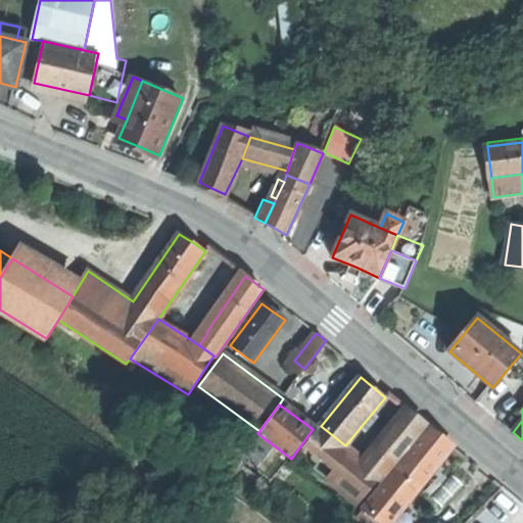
[(382,477),(426,424),(410,410),(365,463),(381,476),(382,477)]
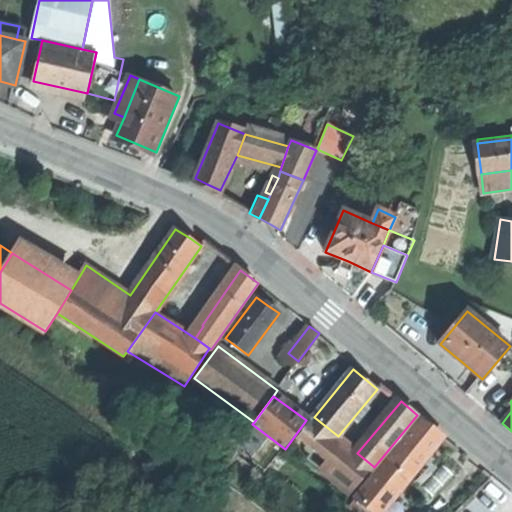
[(351,493),(373,466),(357,453),(338,436),(314,417),(292,445),(351,493)]
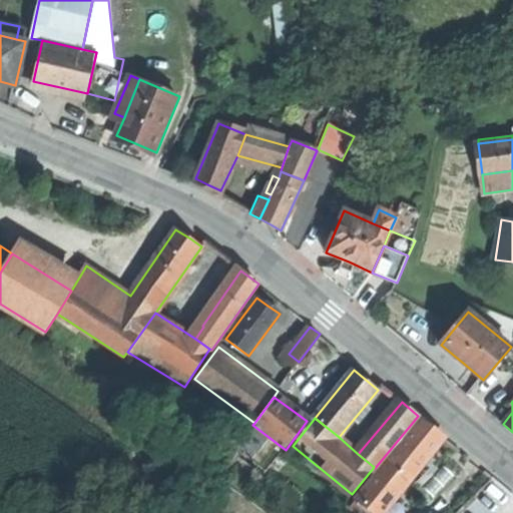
[(396,484),(402,488),(444,438),(433,428),(422,419),(380,469),(396,484)]
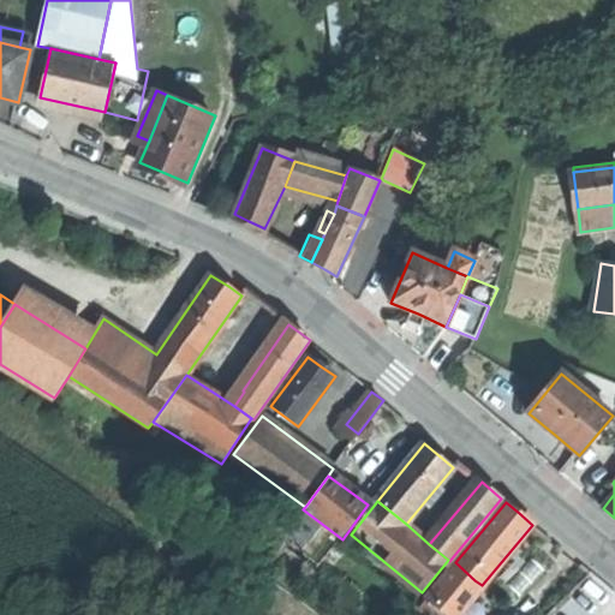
[(451,568),(470,585),(475,580),(455,562),(451,568)]
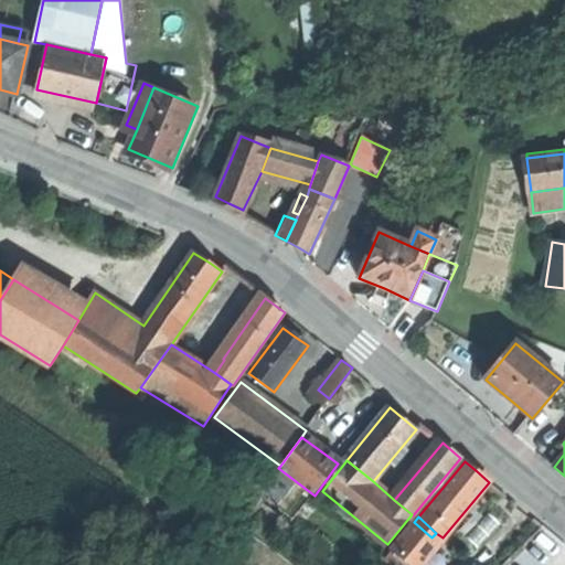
[(427,544),(432,537),(414,522),(408,529),(413,533),(427,544)]
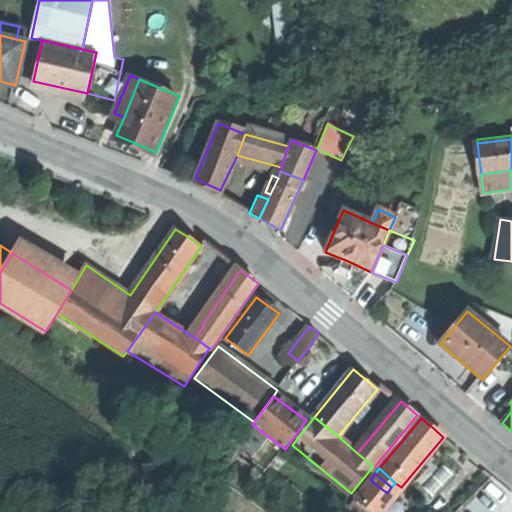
[(371,487),(374,483),(370,479),(366,483),(371,487)]
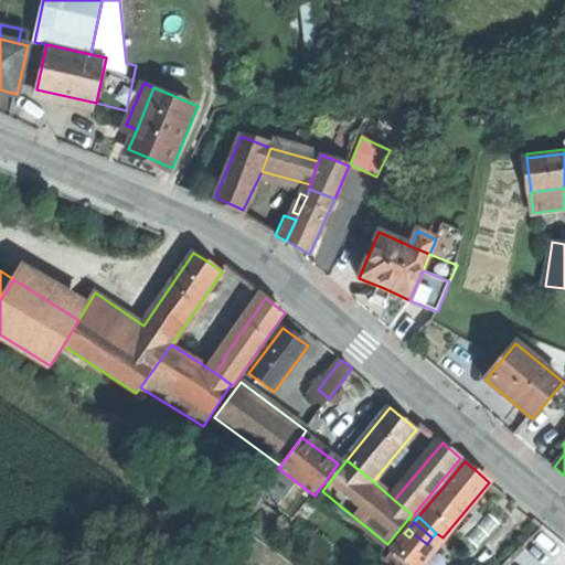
[(411,564),(419,564),(438,543),(432,537),(427,544),(413,533),(409,537),(404,533),(392,548),(411,564)]
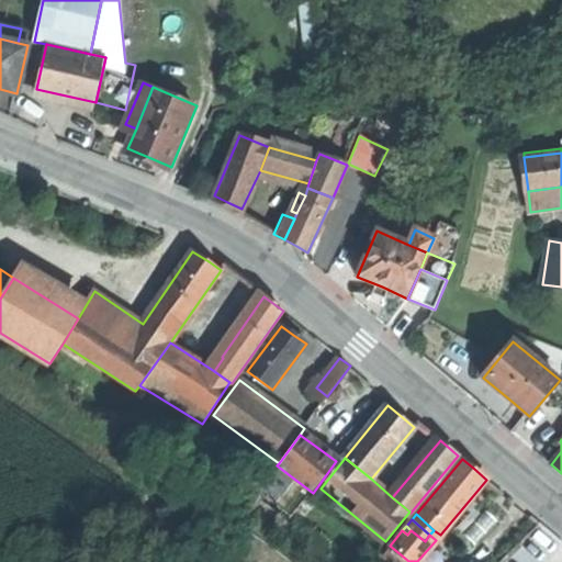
[(436,540),(440,535),(434,530),(429,535),(436,540)]
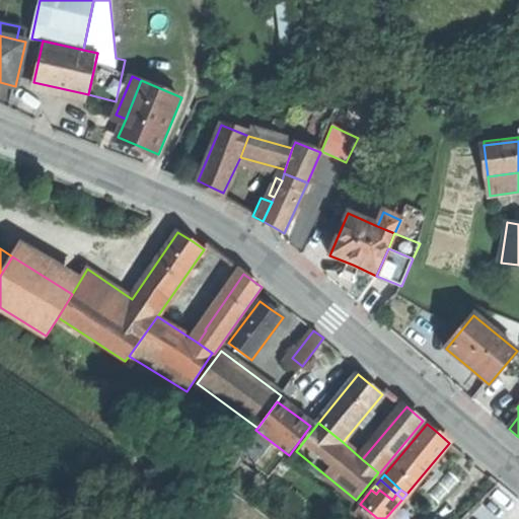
[(465,518),(500,518),(511,508),(501,498),(495,491),(465,518)]
